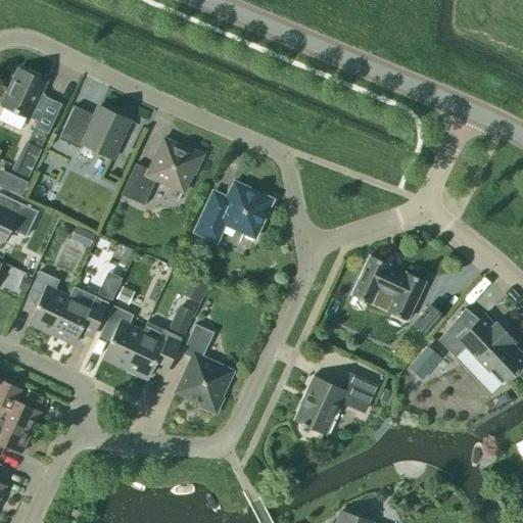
[(45,82),(19,69),(2,106),(29,119),(37,122),(34,128),(47,134),(61,105),(40,95),(45,82)]
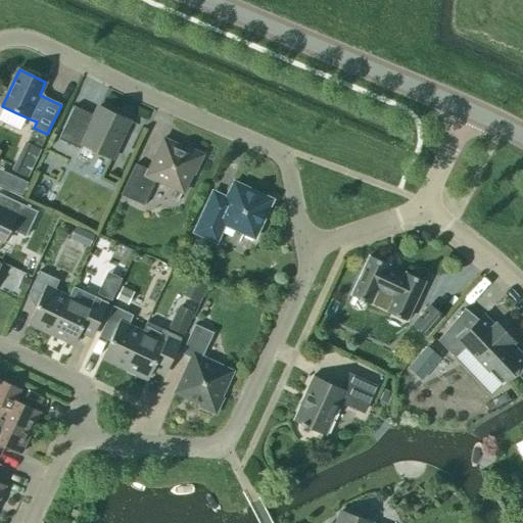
[(111,159),(129,122),(99,107),(94,116),(75,106),(58,140),(80,150),(82,145),(111,159)]
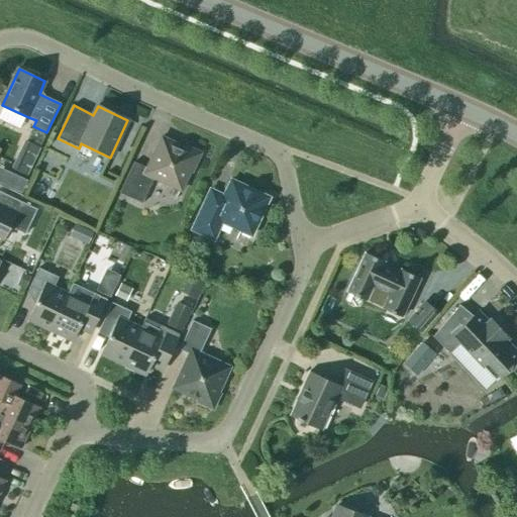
[(192,173),(201,153),(185,146),(184,148),(162,137),(146,169),(134,163),(119,194),(142,204),(154,179),(181,191),(190,172),(192,173)]
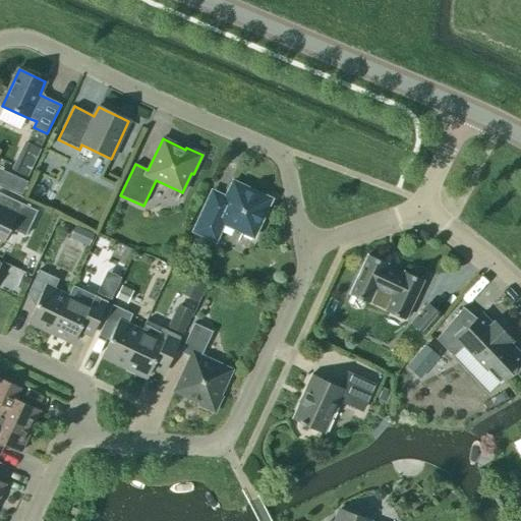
[(27,177),(40,149),(23,141),(11,170),(27,177)]
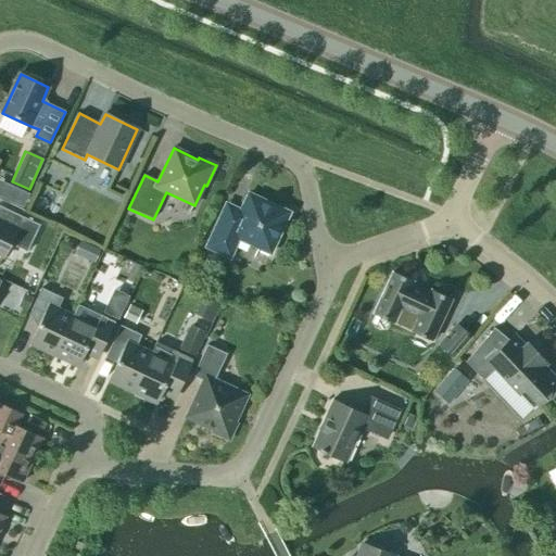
[(270,253),(289,213),(249,194),(241,211),(226,203),(205,248),(230,260),(239,239),(270,253)]
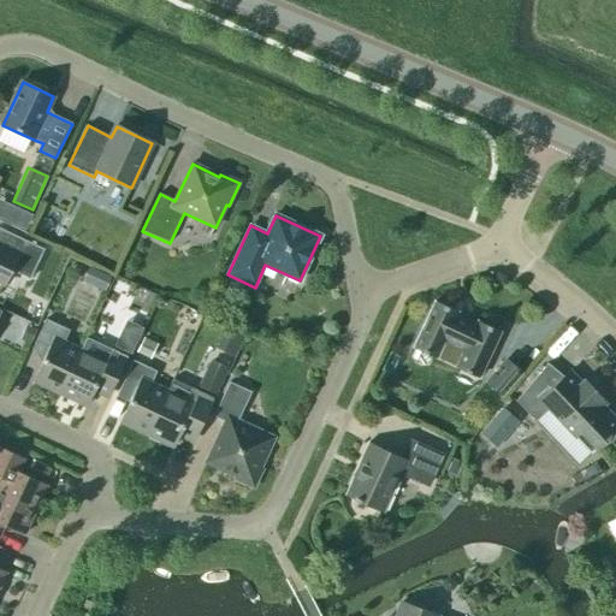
[(30,279),(43,250),(0,229),(0,284),(4,286),(11,271),(30,279)]
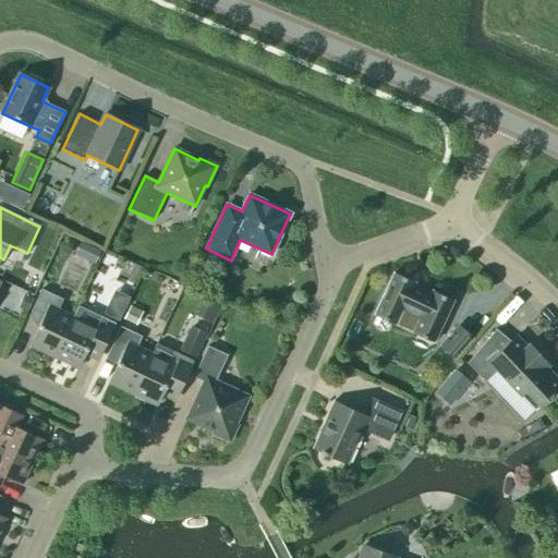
[(101,252),(81,242),(75,256),(95,265),(101,252)]
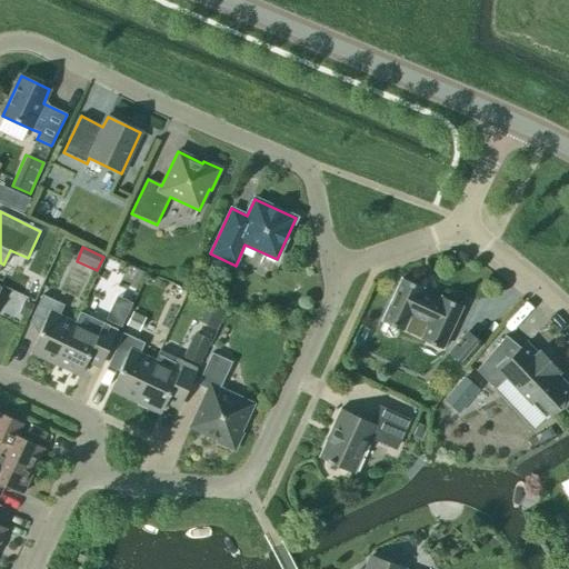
[(422,289),(401,279),(381,321),(402,331),(410,313),(429,322),(421,340),(442,349),(462,307),(441,297),(439,301),(420,292),(422,289)]
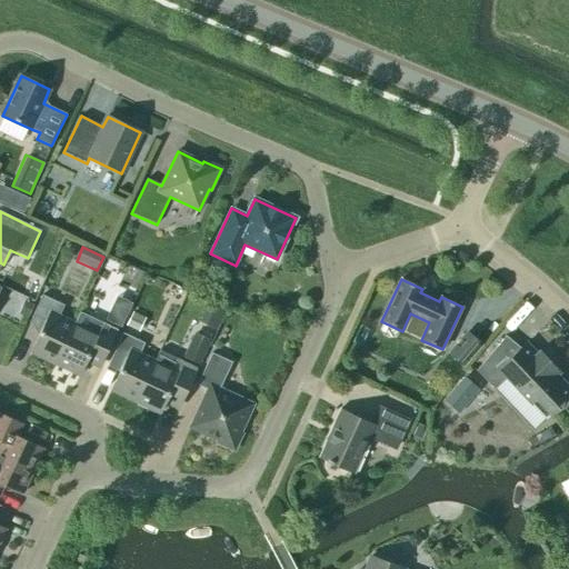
[(31,351),(56,362),(73,326),(58,318),(65,306),(42,296),(31,319),(43,326),(31,351)]
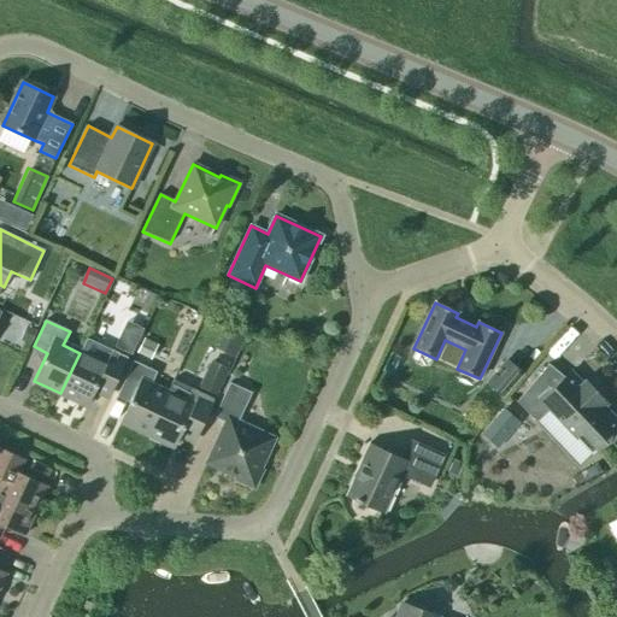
[(144,331),(124,323),(116,342),(134,351),(144,331)]
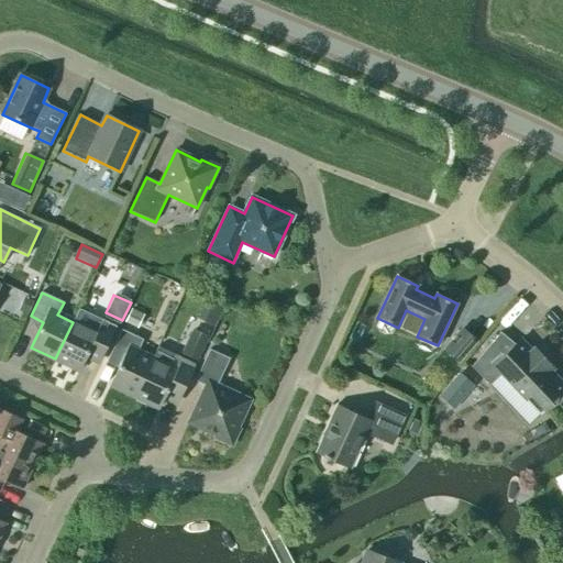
[(33,301),(24,297),(18,311),(26,316),(33,301)]
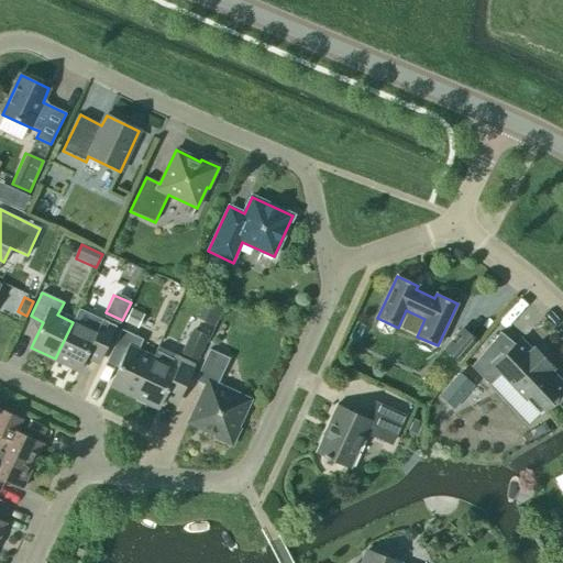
[(78,309),(73,322),(55,359),(80,371),(86,359),(97,365),(116,327),(78,309)]
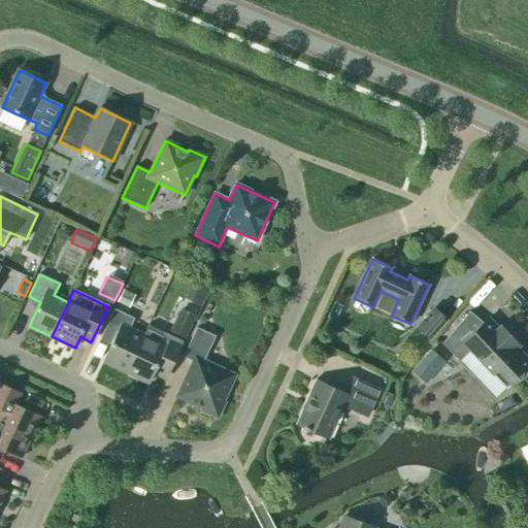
[(135,296),(124,290),(118,303),(129,308),(135,296)]
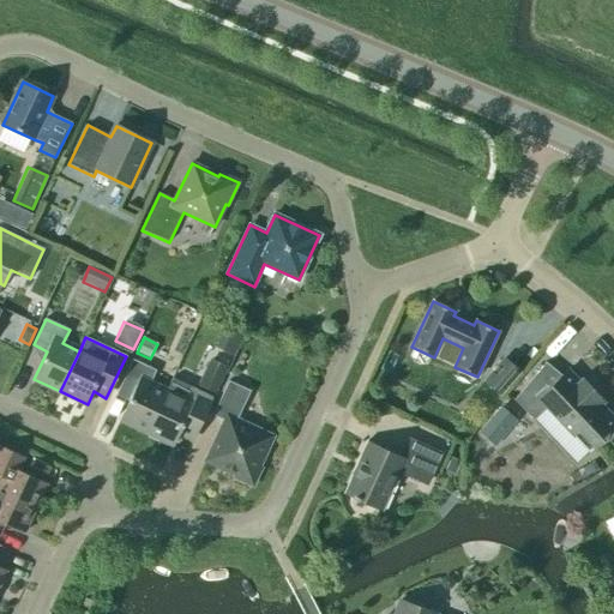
[(148,432),(166,392),(150,384),(156,371),(133,360),(121,386),(133,392),(120,420),(148,432)]
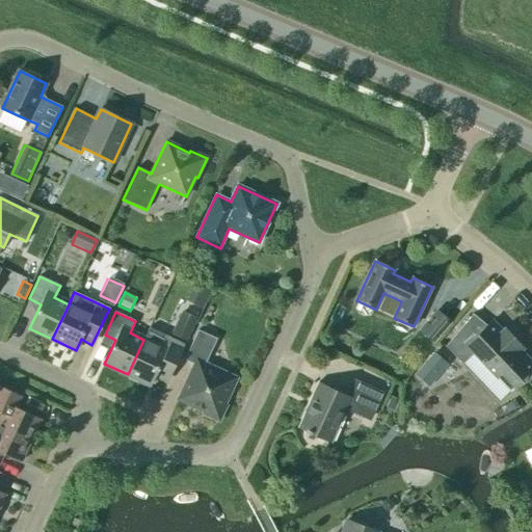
[(197,319),(182,312),(171,335),(186,342),(197,319)]
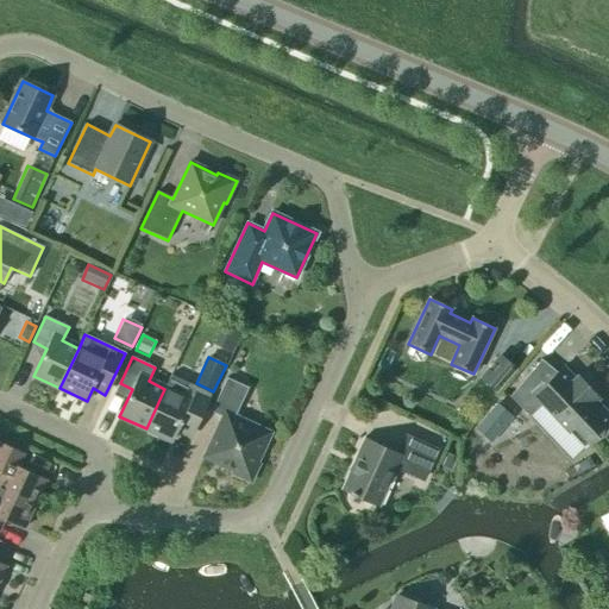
[(515,369),(501,357),(482,378),(496,390),(515,369)]
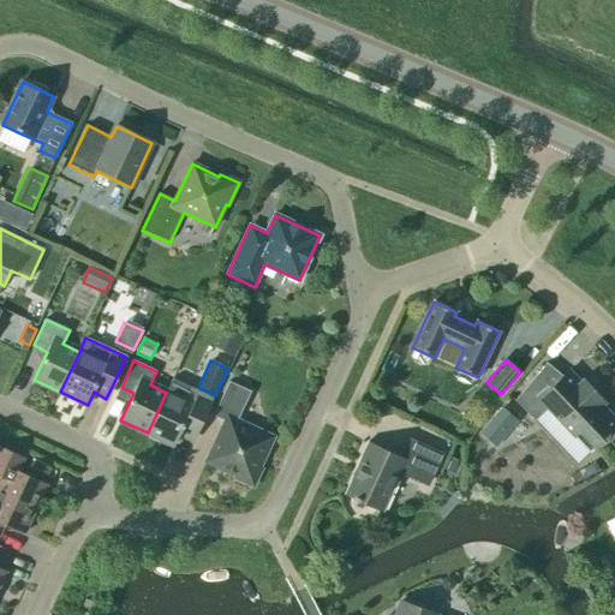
[(563,377),(547,364),(515,401),(535,422),(548,408),(590,453),(605,439),(607,440),(610,436),(609,435),(614,429),(614,419),(602,406),(605,404),(583,381),(580,383),(569,371),(563,377)]
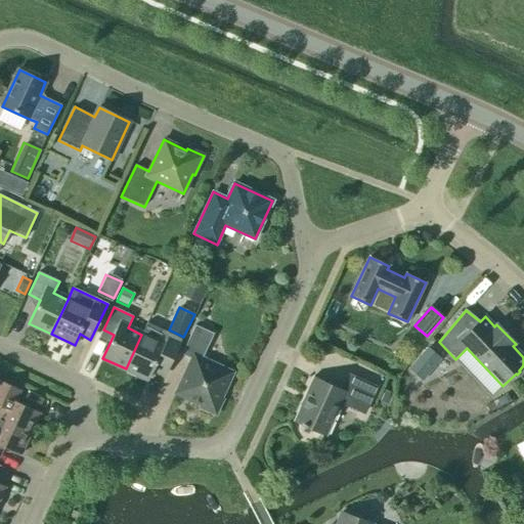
[(141,335),(126,368),(148,380),(153,372),(163,377),(181,339),(147,323),(141,335)]
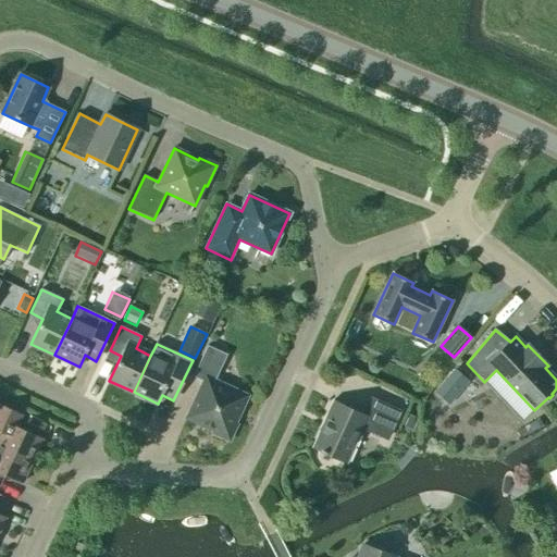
[(214,382),(227,355),(208,346),(193,376),(205,383),(188,418),(214,430),(213,433),(229,441),(236,424),(234,423),(246,397),(214,382)]
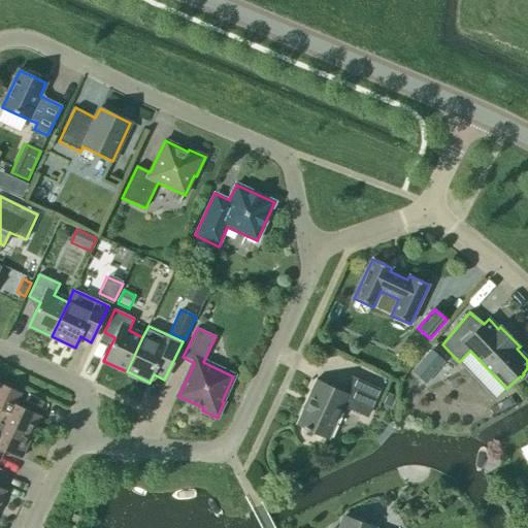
[(422,361),(436,373),(446,362),(431,350),(422,361)]
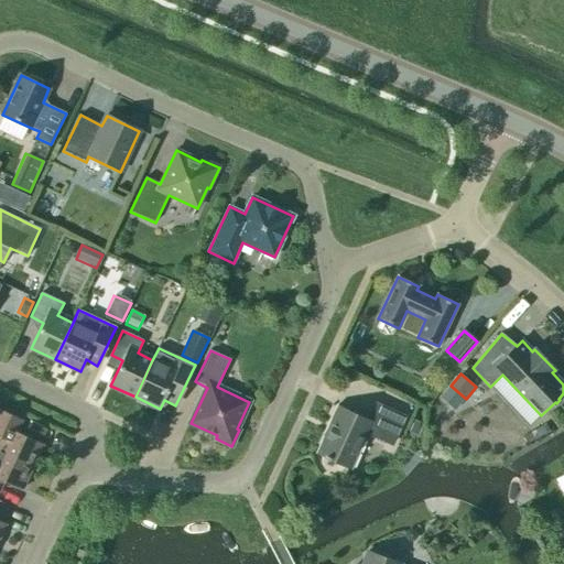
[(407,416),(375,402),(366,420),(337,407),(328,426),(331,427),(318,454),(325,457),(325,458),(328,461),(329,458),(349,468),(362,437),(368,440),(369,436),(384,443),(386,438),(394,443),(407,416)]
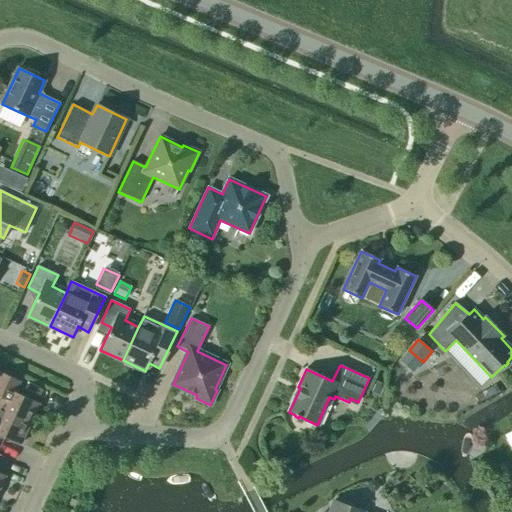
[(410,371),(389,370),(389,387),(410,388),(410,371)]
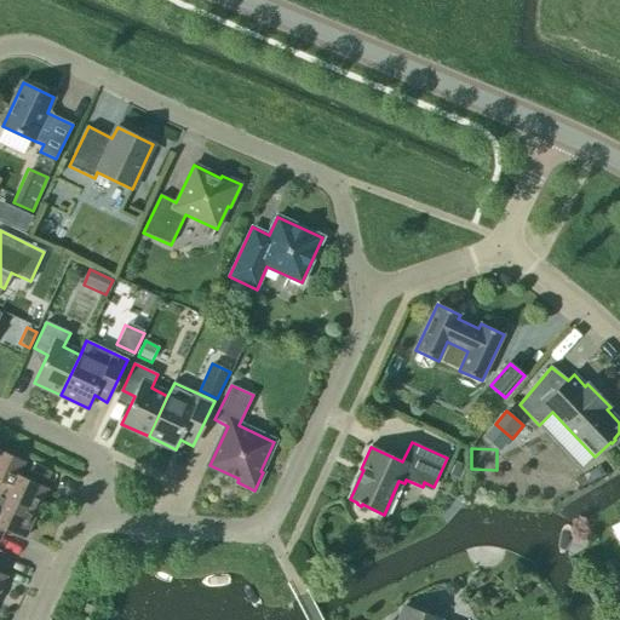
[(0,497),(35,514),(47,489),(18,476),(24,463),(0,451),(0,497)]
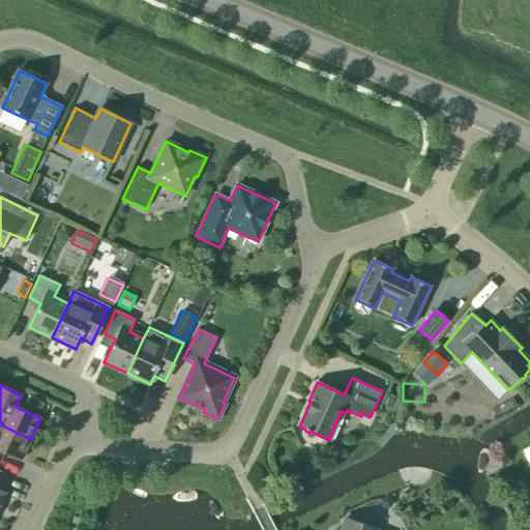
[(399,399),(389,394),(384,406),(392,410),(399,399)]
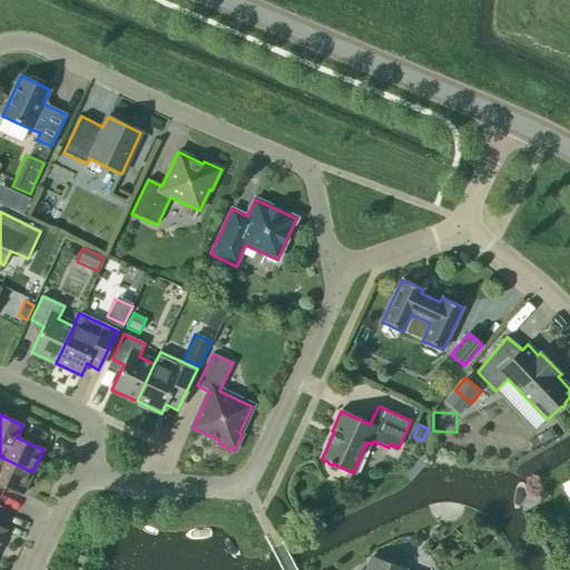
[(32,472),(0,457),(0,483),(22,494),(32,472)]
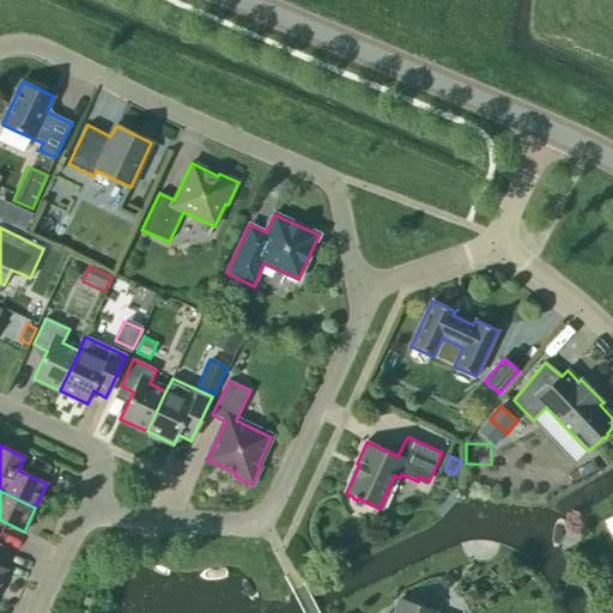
[(610,612),(612,612),(612,586),(600,593),(610,612)]
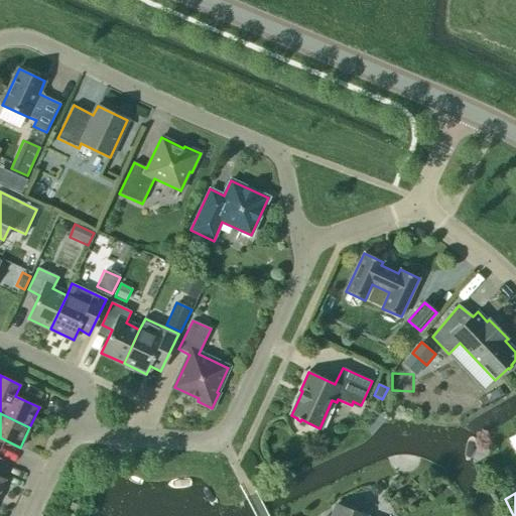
[(366,515),(367,515),(337,505),(332,515),(366,515)]
